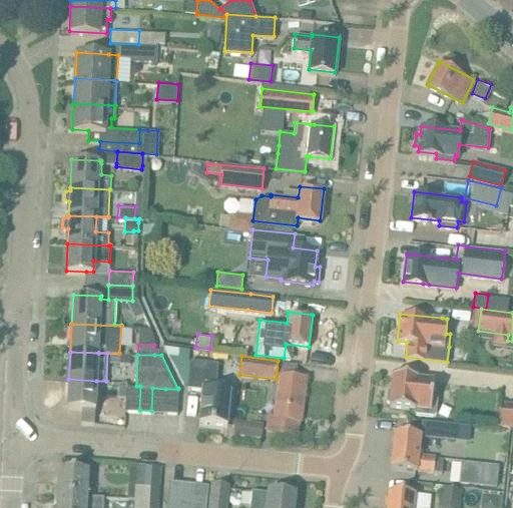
[(199,421),(227,423),(230,392),(215,390),(218,362),(189,359),(187,387),(202,389),(199,421)]
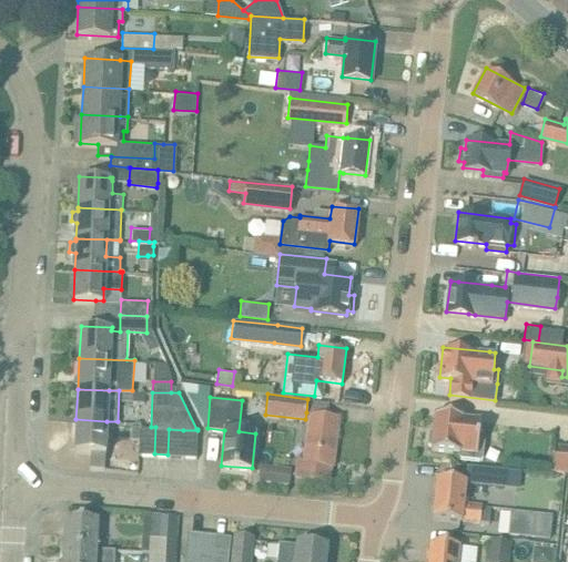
[(338,416),(310,412),(304,459),(297,458),(295,474),(328,478),(330,463),(332,463),(338,416)]
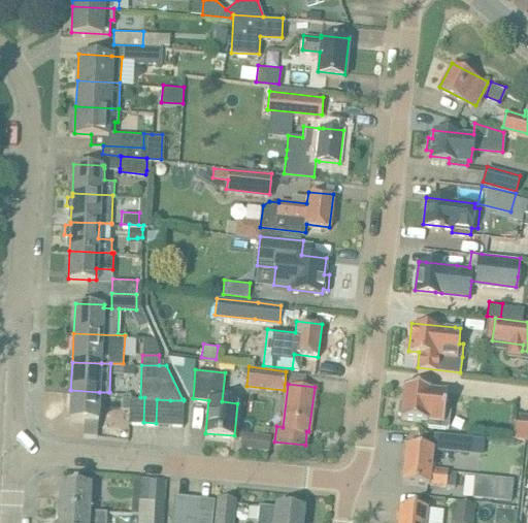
[(397,413),(401,413),(400,416),(421,419),(426,419),(425,421),(427,424),(446,426),(449,424),(450,407),(448,405),(446,405),(448,389),(438,388),(425,386),(404,384),(402,399),(399,399),(397,413)]
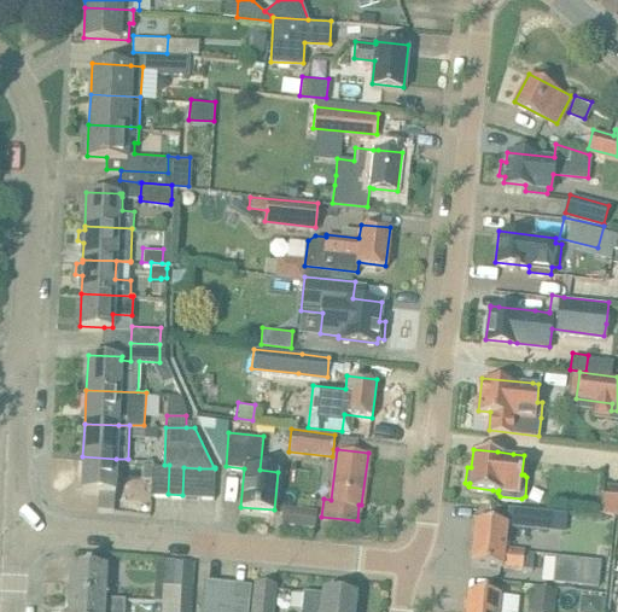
[(116,459),(82,456),(81,490),(99,490),(97,507),(114,507),(115,491),(116,459)]
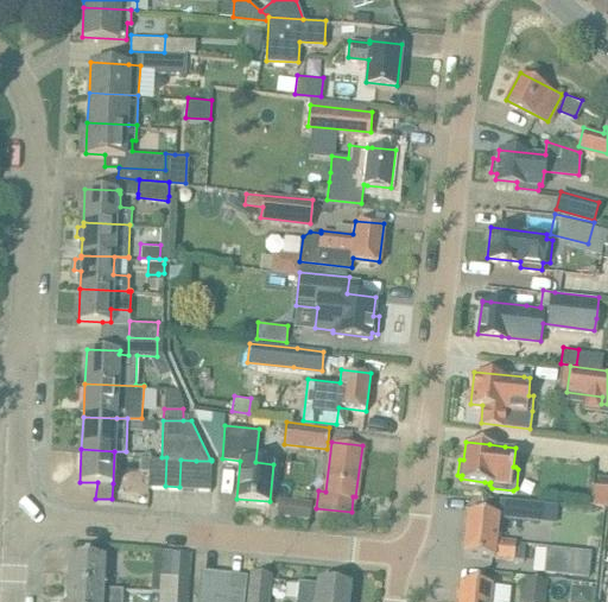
[(149,486),(165,486),(166,457),(162,457),(150,457),(149,486)]
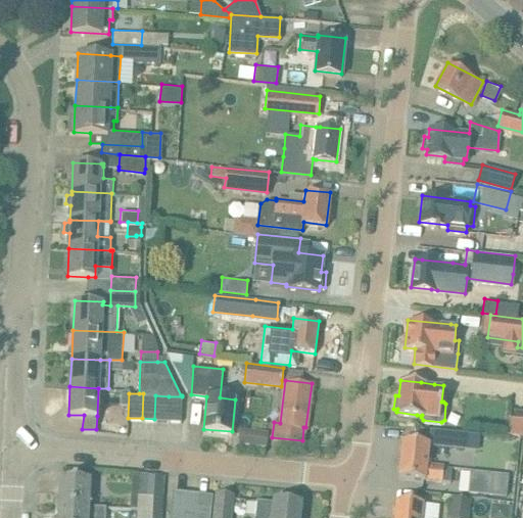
[(168,419),(169,396),(155,395),(154,419),(168,419)]
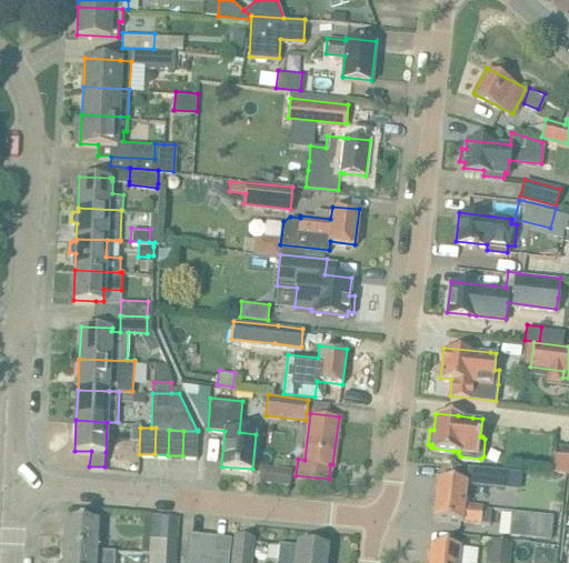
[(198,431),(183,431),(182,455),(197,456),(198,431)]
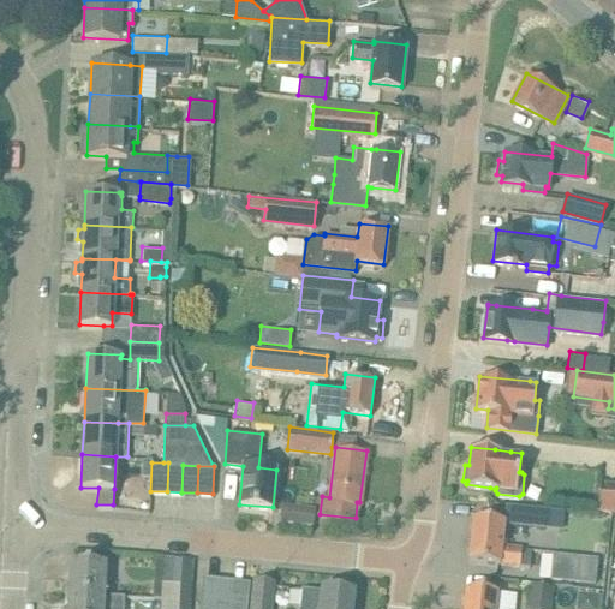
[(614,482),(599,481),(596,509),(614,511),(614,482)]
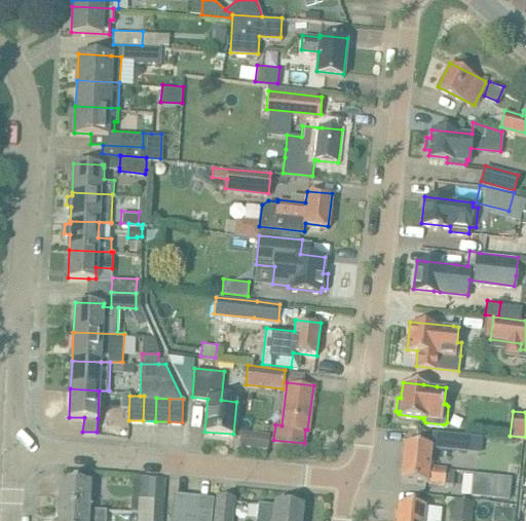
[(238,443),(267,444),(268,430),(239,429),(238,443)]
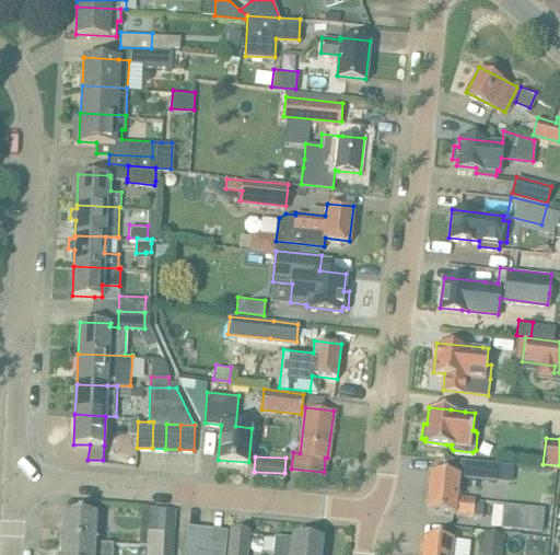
[(466,459),(464,473),(496,476),(497,462),(466,459)]
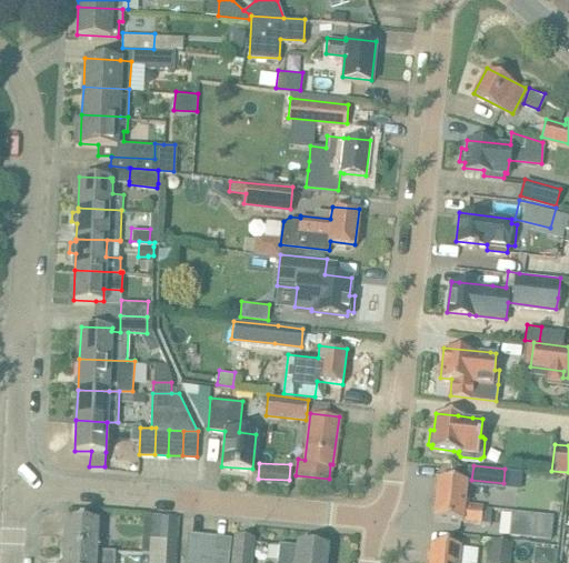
[(467,480),(437,476),(433,516),(462,520),(462,519),(481,520),(482,504),(463,502),(467,480)]
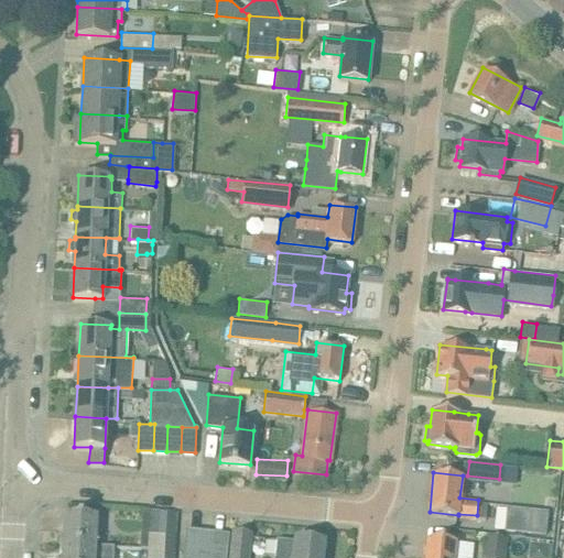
[(505,504),(503,529),(546,531),(548,506),(505,504)]
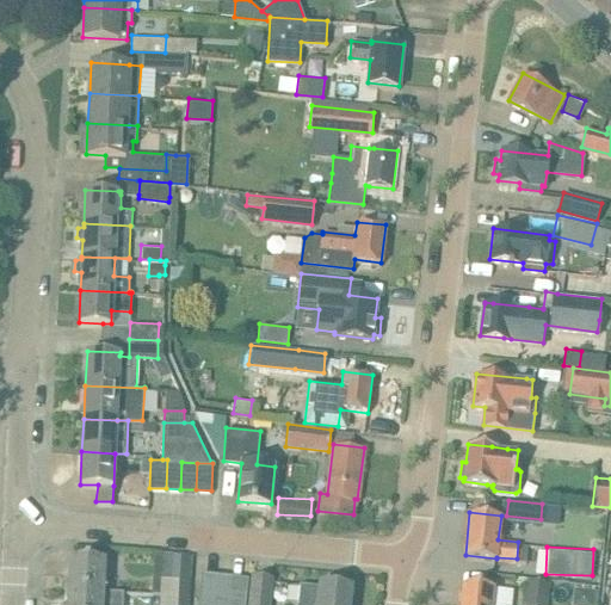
[(105,559),(68,556),(67,587),(123,590),(104,588),(105,559)]
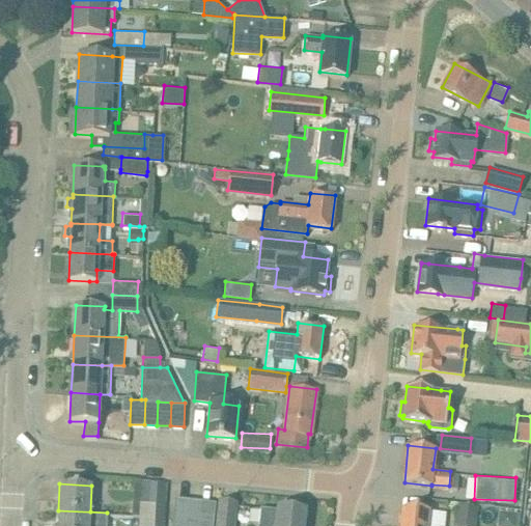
[(171,525),(187,525),(190,498),(175,496),(171,525)]
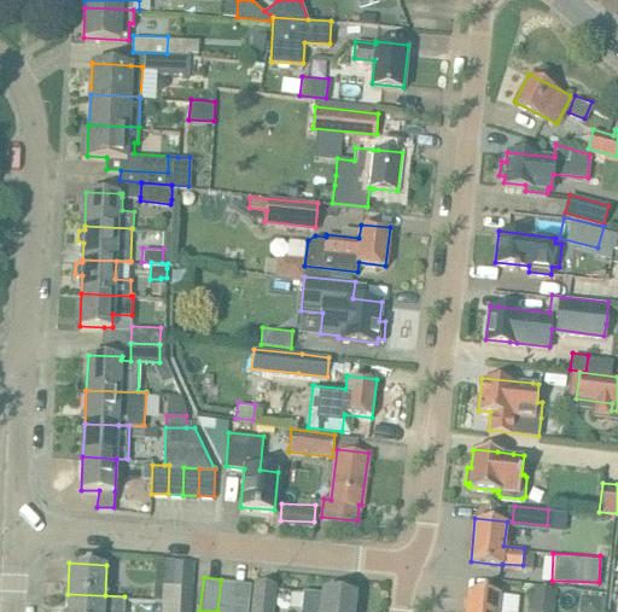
[(231,611),(234,581),(221,580),(217,611),(231,611)]
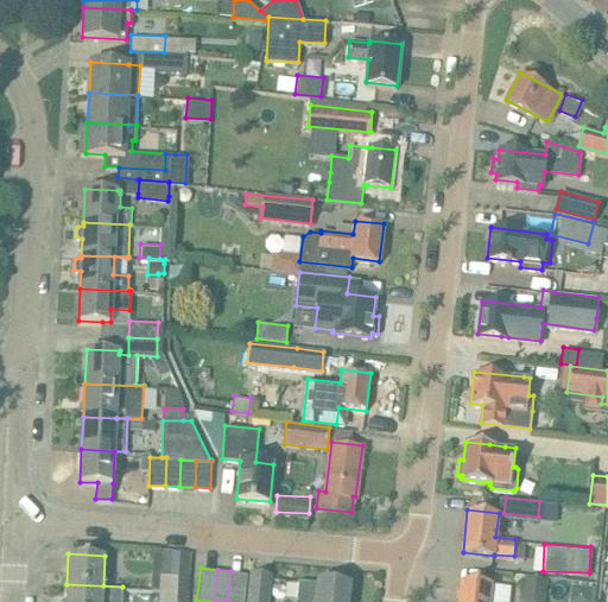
[(227,601),(244,601),(247,574),(230,571),(227,601)]
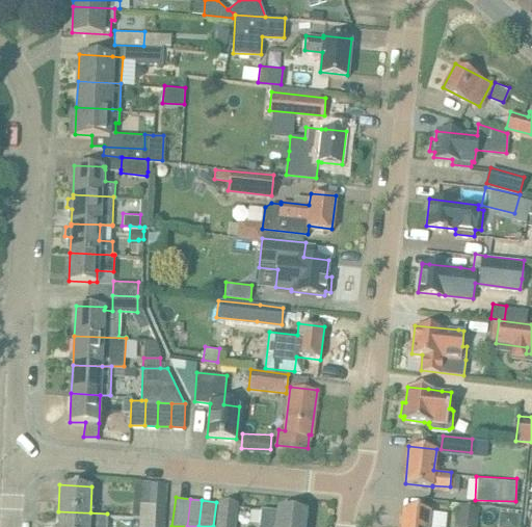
[(156,503),(140,502),(140,516),(155,516),(156,503)]
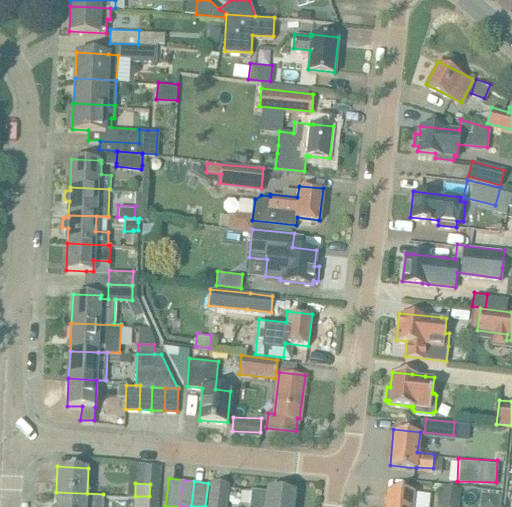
[(208,506),(225,506),(228,485),(211,483),(208,506)]
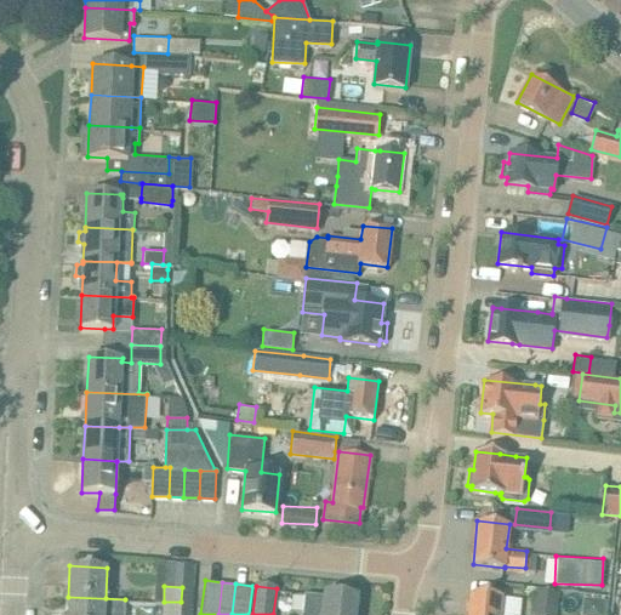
[(534,596),(533,614),(536,614),(553,614),(557,588),(535,587),(534,596)]
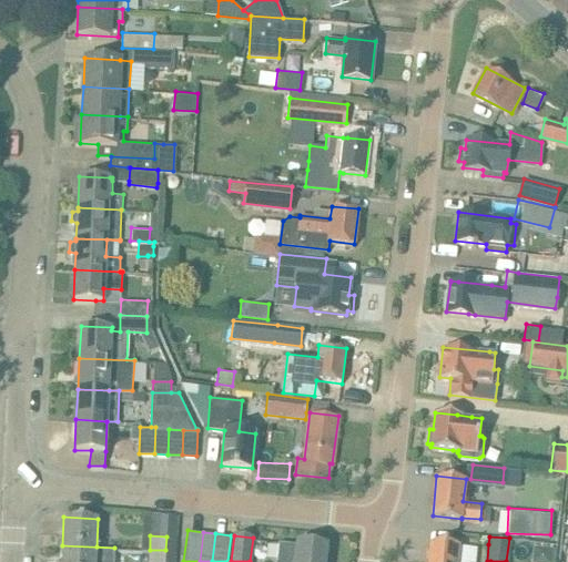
[(324,561),(326,545),(279,541),(275,561),(324,561)]
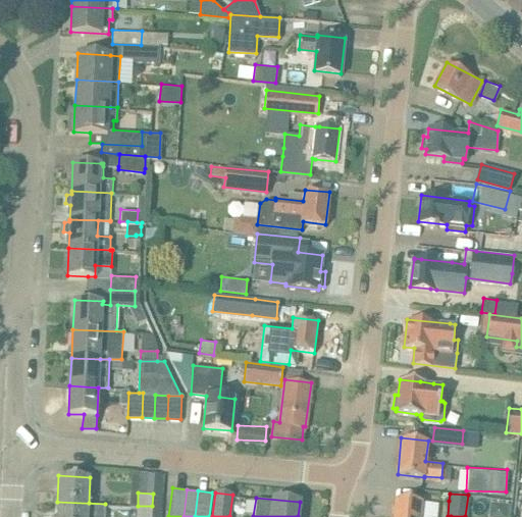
[(419,516),(422,500),(395,498),(393,516),(419,516)]
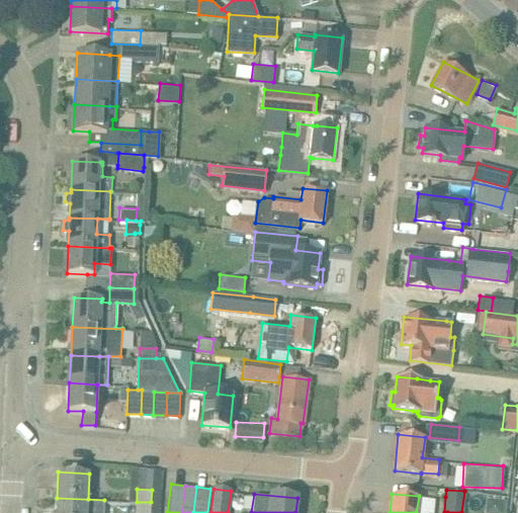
[(103,512),(104,500),(57,498),(56,512),(103,512)]
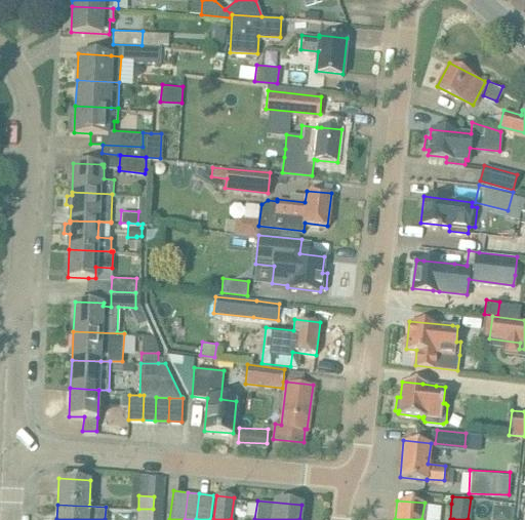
[(152,519),(153,509),(138,509),(136,519),(152,519)]
